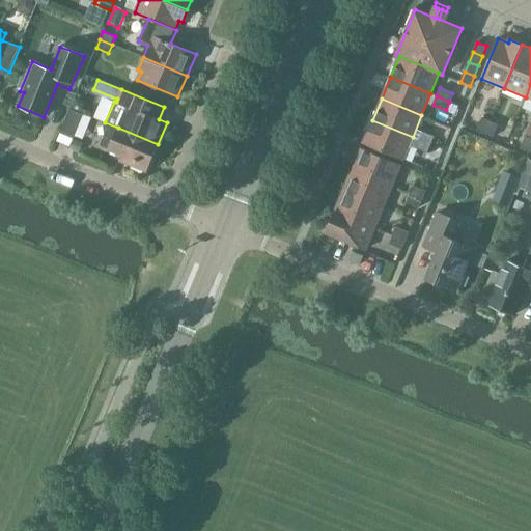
[(93,101),(85,118),(93,122),(102,104),(93,101)]
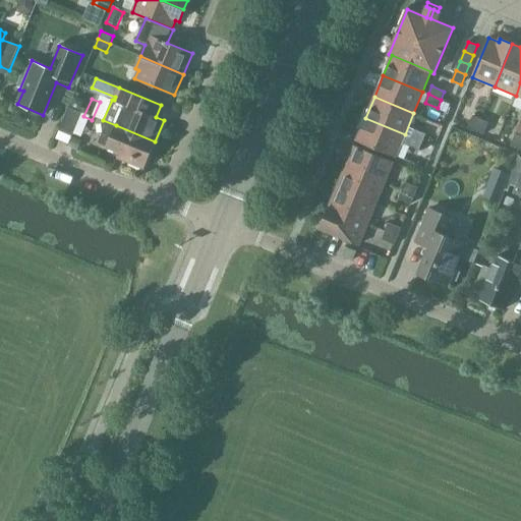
[(69,107),(59,130),(72,136),(82,113),(69,107)]
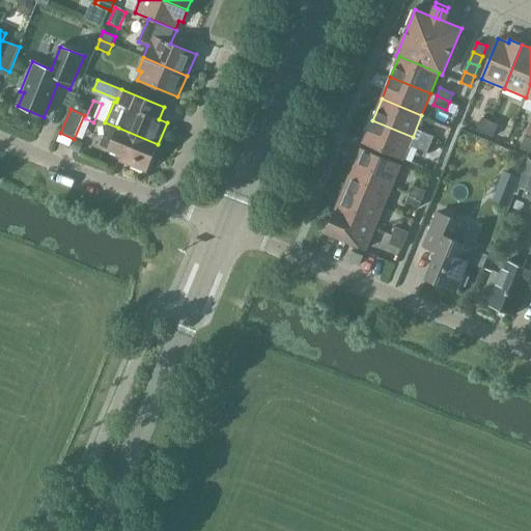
[(490,121),(481,118),(476,131),(484,134),(490,121)]
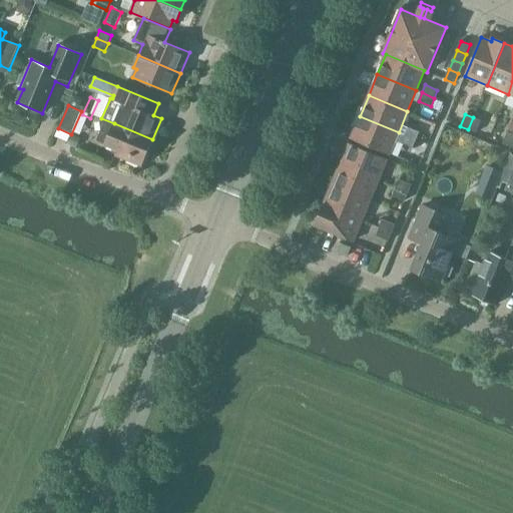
[(360,116),(351,138),(390,154),(399,132),(360,116)]
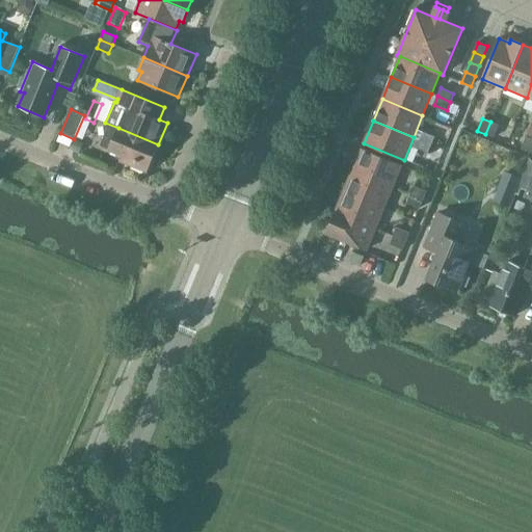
[(499,126),(490,122),(485,134),(494,138),(499,126)]
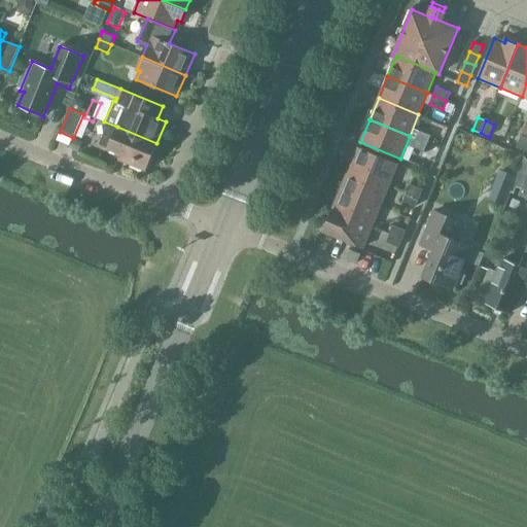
[(103,125),(104,134),(100,145),(108,148),(133,159),(131,165),(145,171),(156,143),(117,127),(104,121),(103,125)]
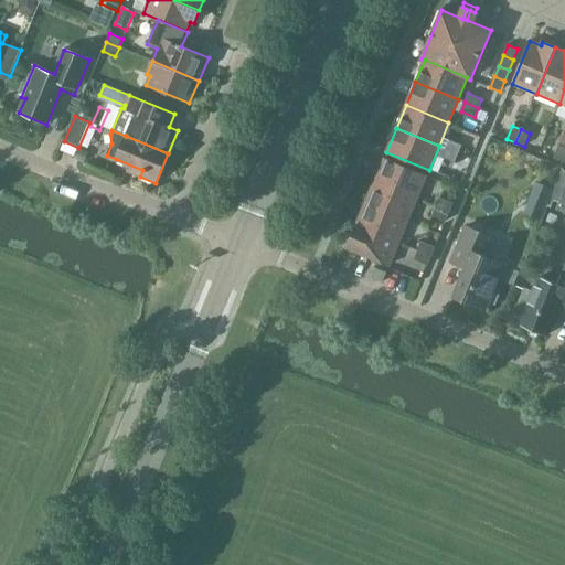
[(449,140),(445,149),(459,155),(462,146),(449,140)]
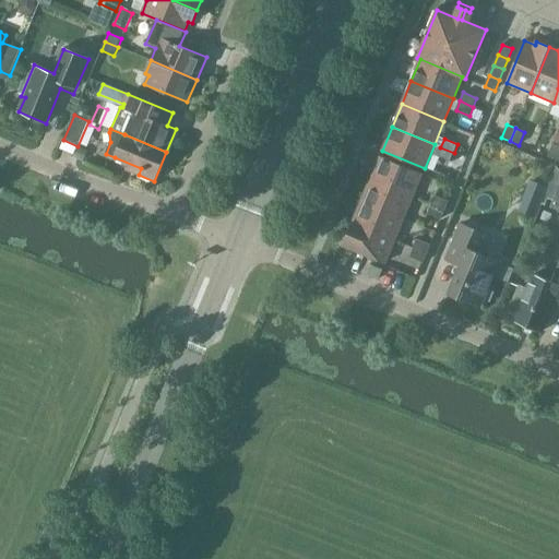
[(558,154),(558,145),(554,143),(548,157),(557,161),(558,154)]
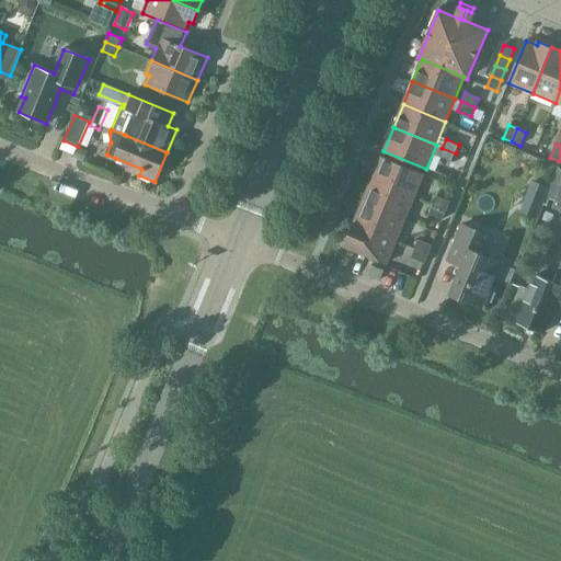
[(442,148),(438,157),(451,162),(456,153),(442,148)]
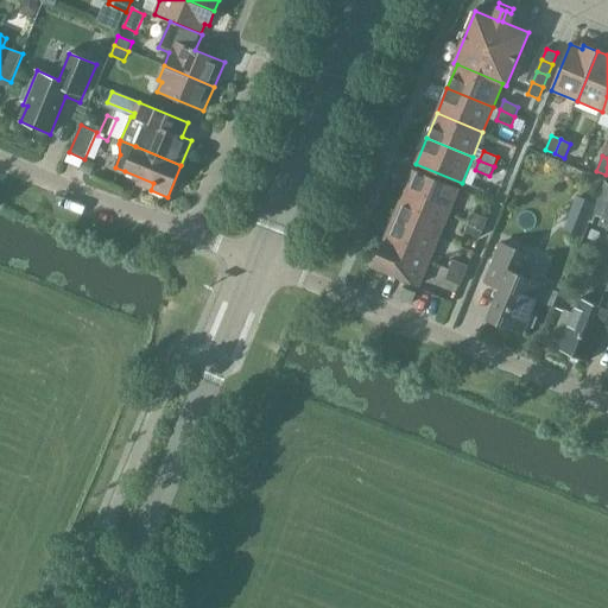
[(86,163),(81,171),(92,176),(95,166),(86,163)]
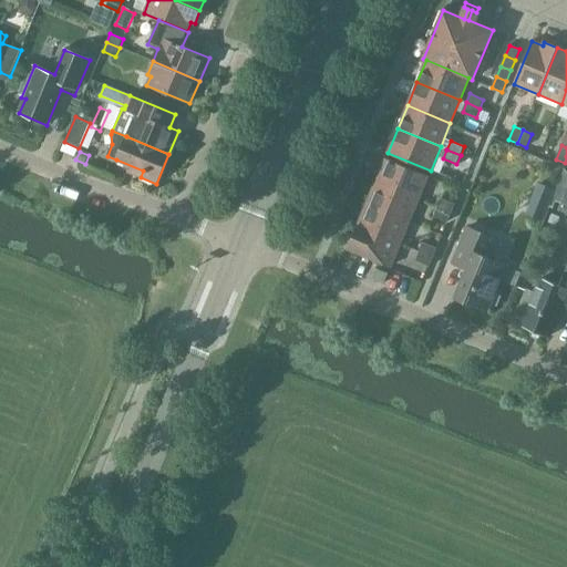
[(385,158),(375,182),(419,199),(428,177),(385,158)]
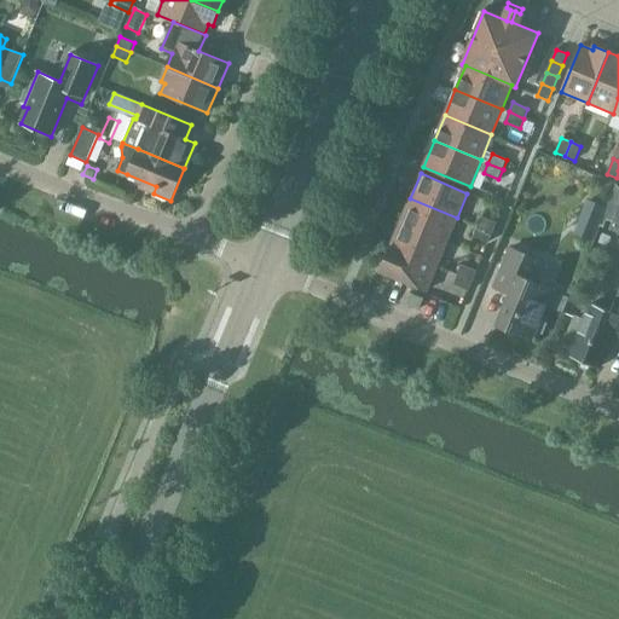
[(618,187),(615,185),(603,218),(618,223),(618,187)]
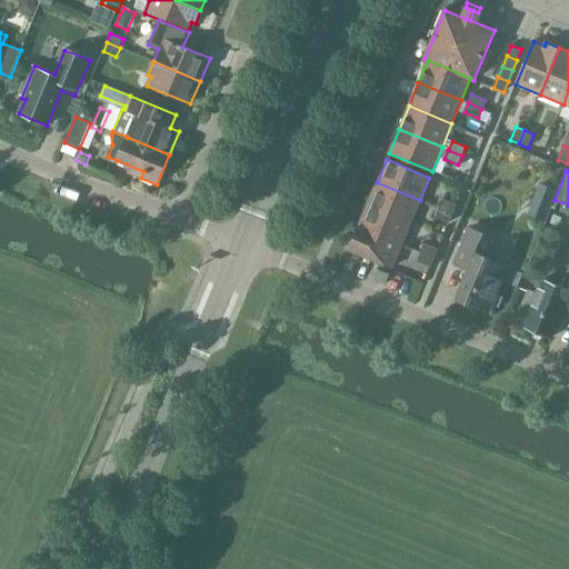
[(377,182),(368,205),(411,222),(420,200),(377,182)]
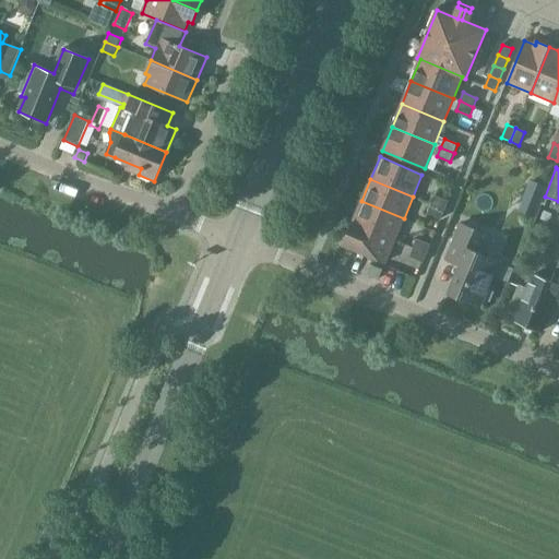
[(532,182),(527,193),(542,199),(546,188),(532,182)]
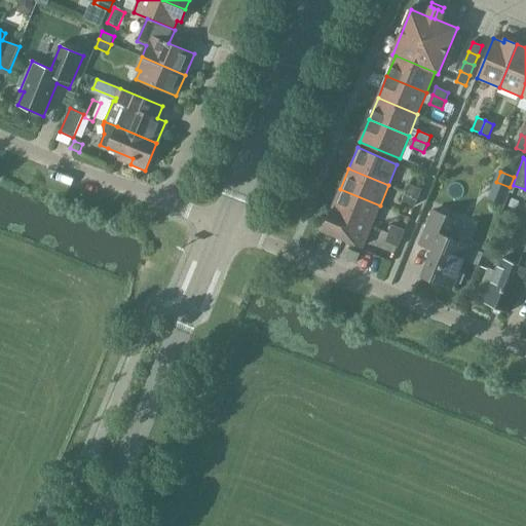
[(410,184),(406,192),(418,197),(422,189),(410,184)]
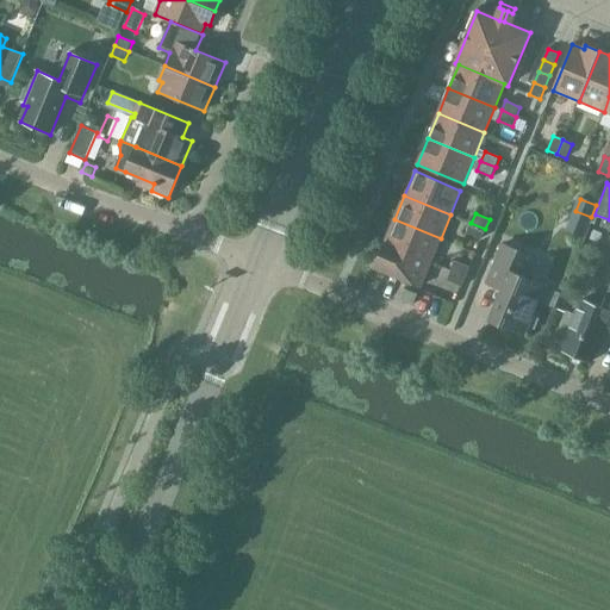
[(394,219),(385,243),(431,262),(441,238),(394,219)]
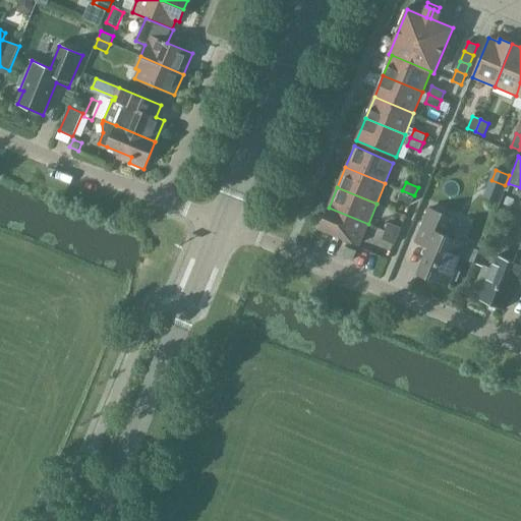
[(402,190),(399,198),(411,204),(414,195),(402,190)]
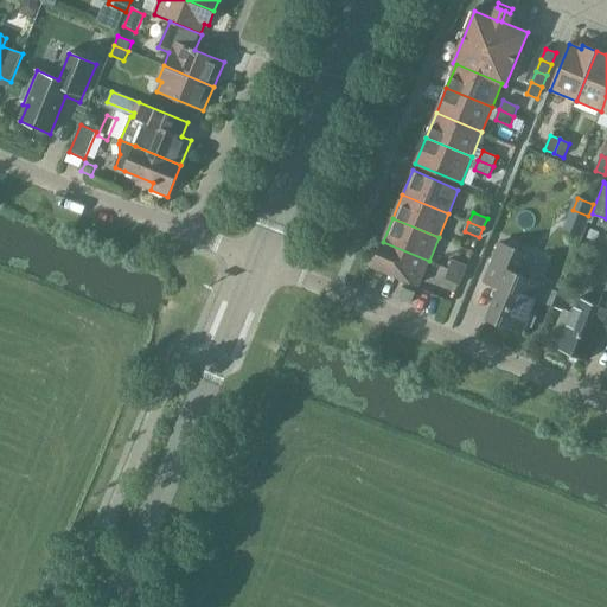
[(419,285),(429,261),(383,242),(372,266),(419,285)]
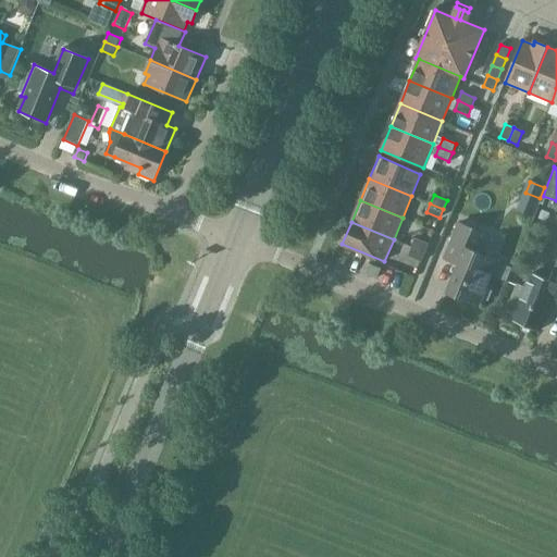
[(459,224),(445,258),(458,264),(447,292),(480,305),(497,261),(475,251),(483,234),(459,224)]
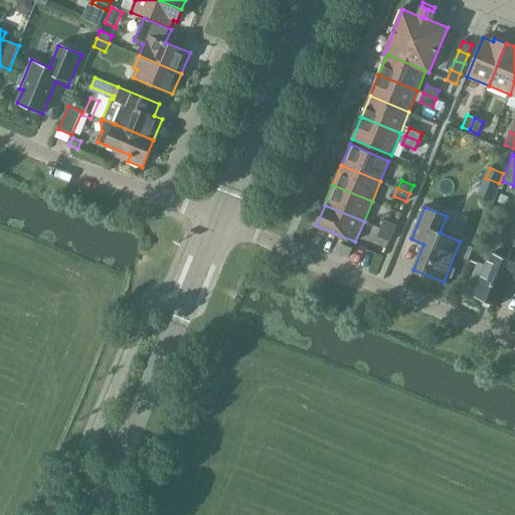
[(384,220),(381,228),(393,233),(396,225),(384,220)]
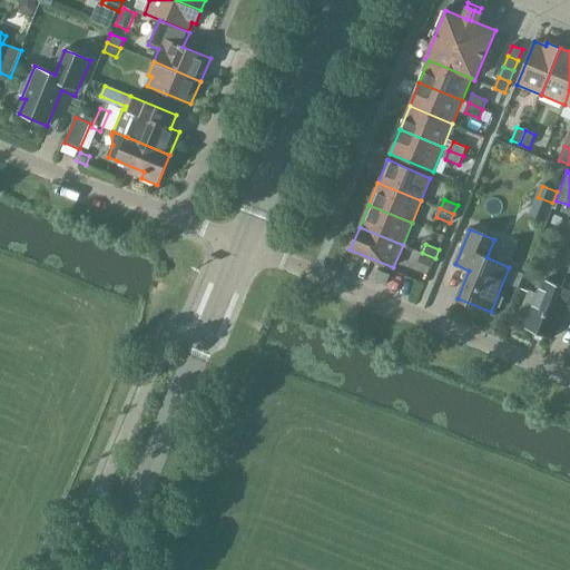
[(422,253),(418,262),(431,267),(435,258),(422,253)]
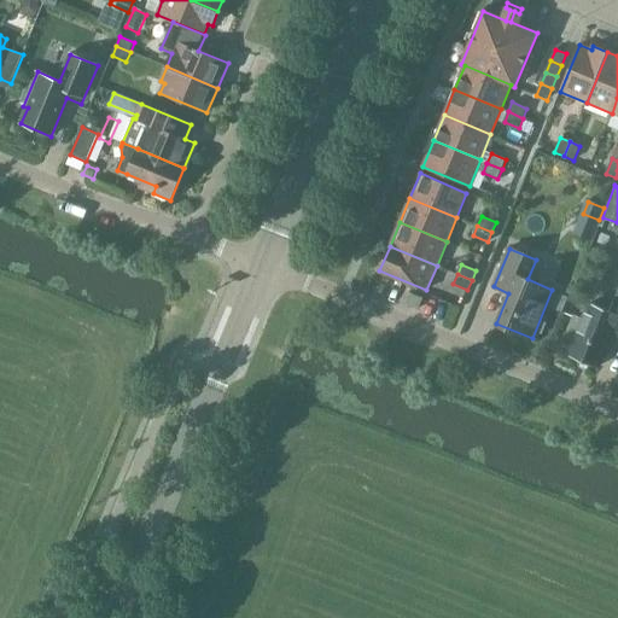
[(423,298),(412,293),(407,304),(419,309),(423,298)]
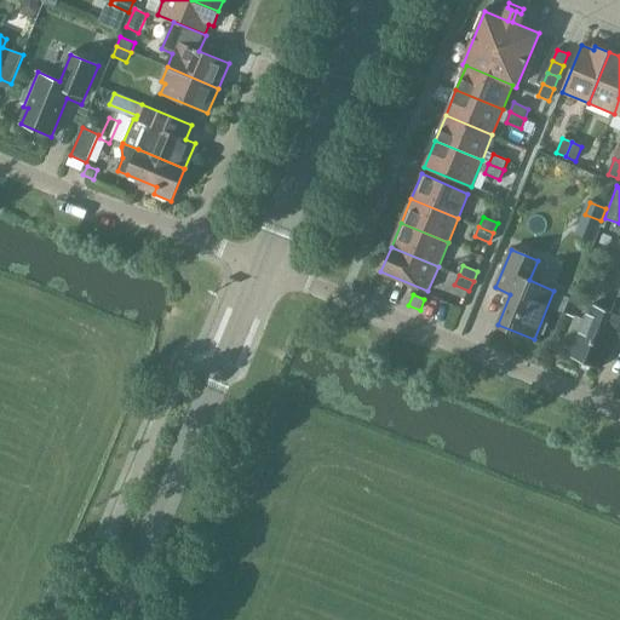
[(567,339),(575,343),(570,355),(602,367),(615,334),(619,336),(619,296),(613,315),(591,305),(584,321),(577,317),(567,339)]
